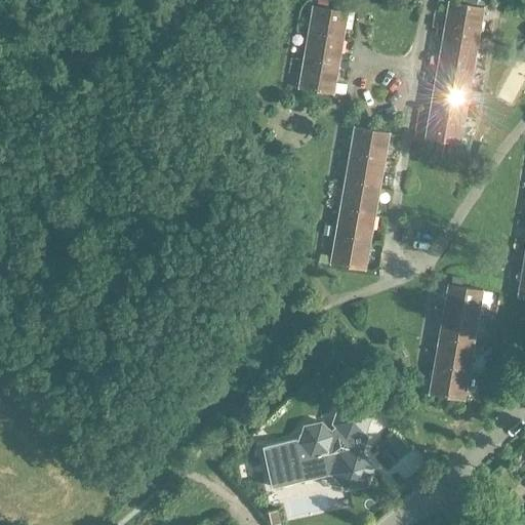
[(443,29),(477,35),(482,7),(448,1),(443,29)]
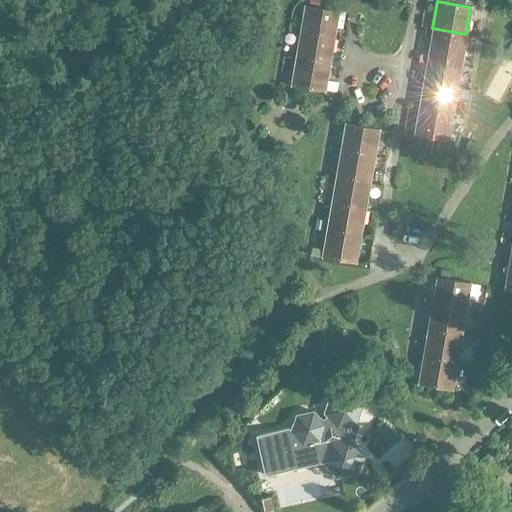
[(337,11),(305,5),(300,32),(332,38),(337,11)]
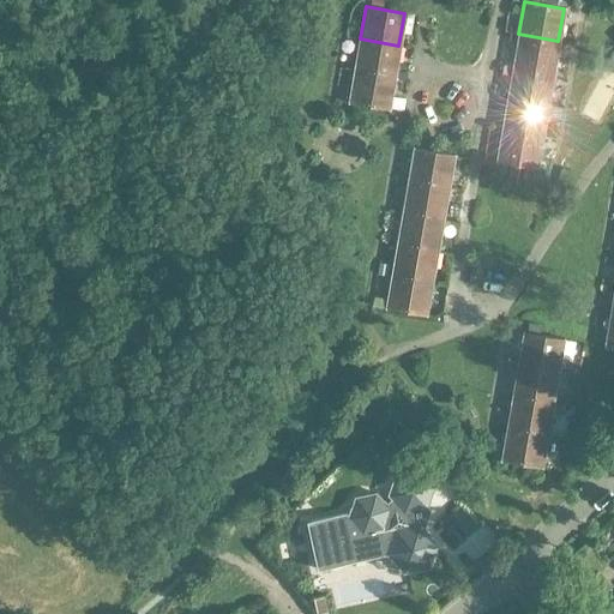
[(518,34),(513,66),(553,72),(558,41),(518,34)]
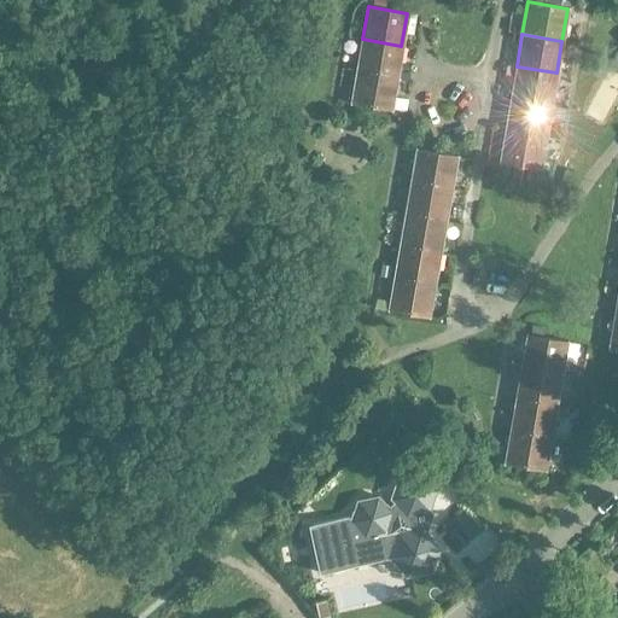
[(362,39),(356,70),(395,77),(401,46),(362,39)]
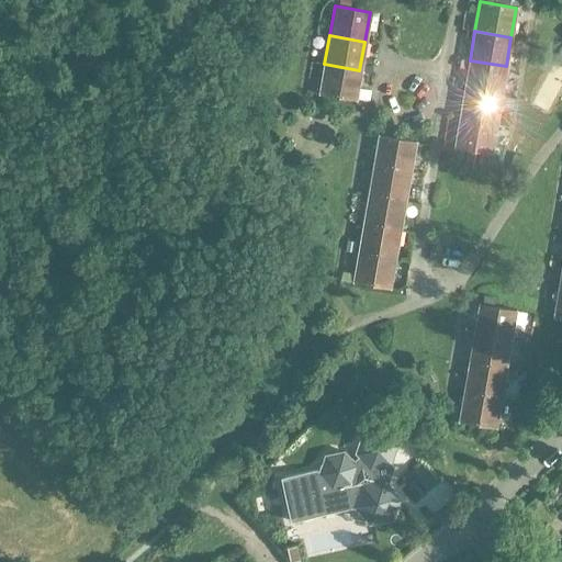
[(506,66),(470,60),(464,89),(501,96),(506,66)]
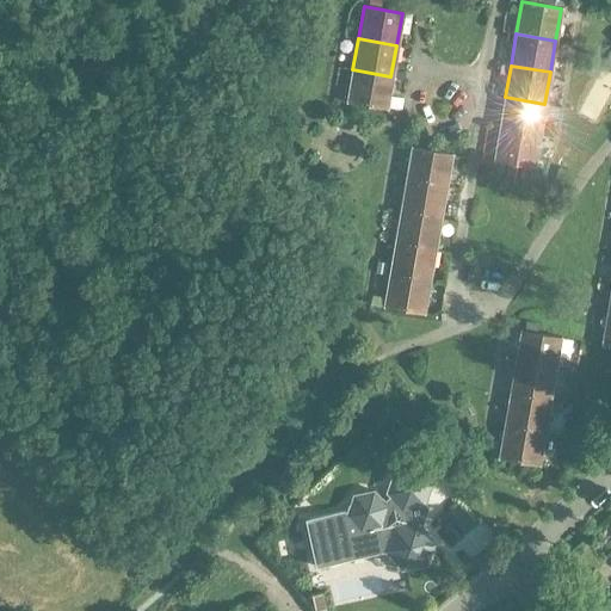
[(390,76),(352,69),(346,102),(384,109),(390,76)]
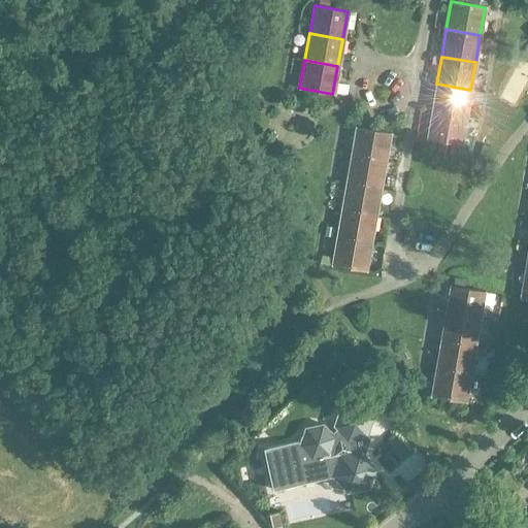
[(436,84),(431,110),(465,117),(470,90),(436,84)]
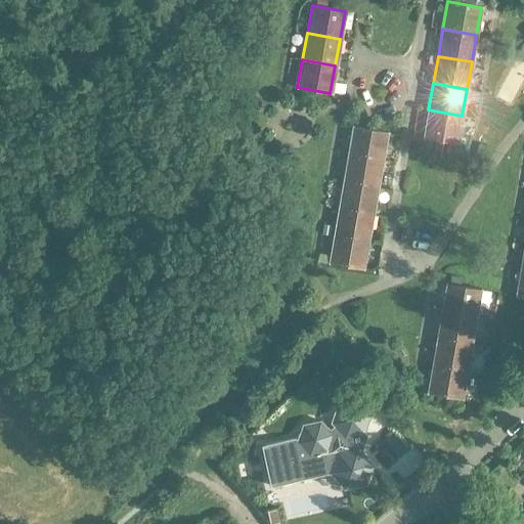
[(462,116),(428,110),(424,138),(457,143),(462,116)]
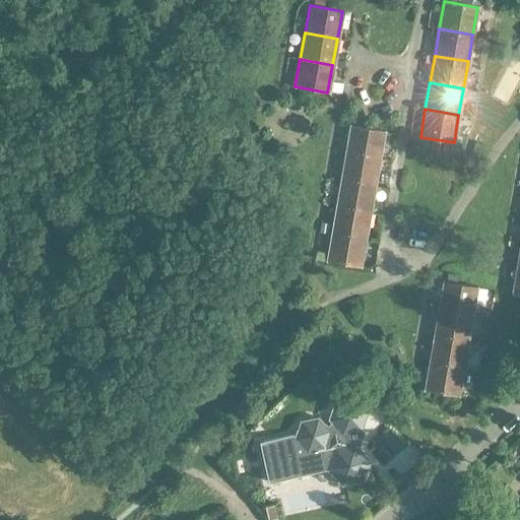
[(350,126),(345,153),(379,158),(384,131),(350,126)]
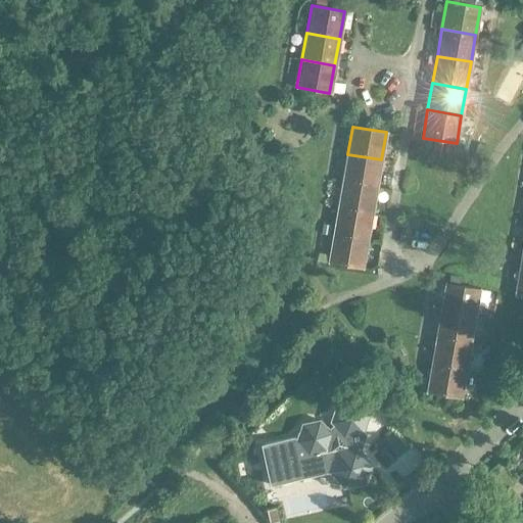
[(347,154),(342,181),(376,187),(381,159),(347,154)]
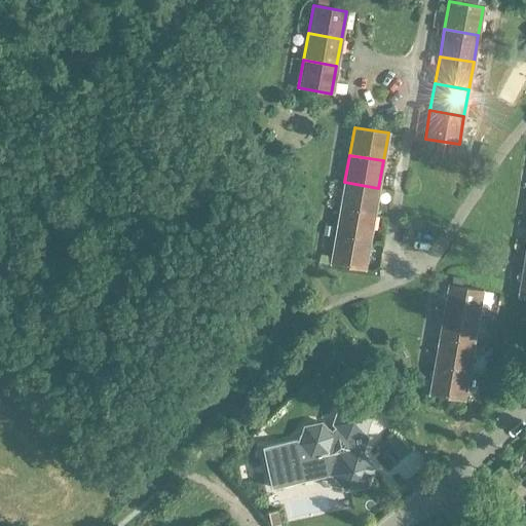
[(340,209),(374,215),(378,188),(344,182),(340,209)]
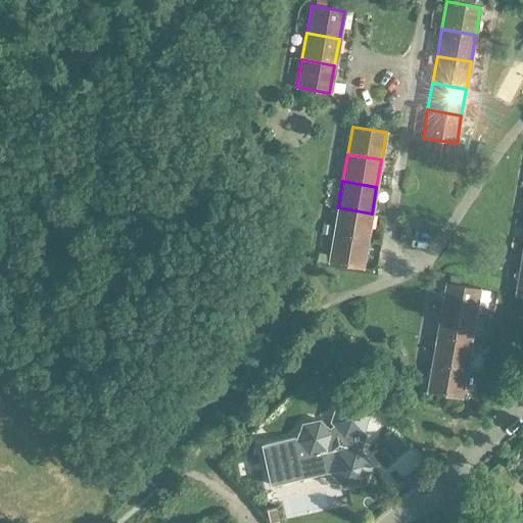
[(338,207),(333,235),(367,240),(372,214),(338,207)]
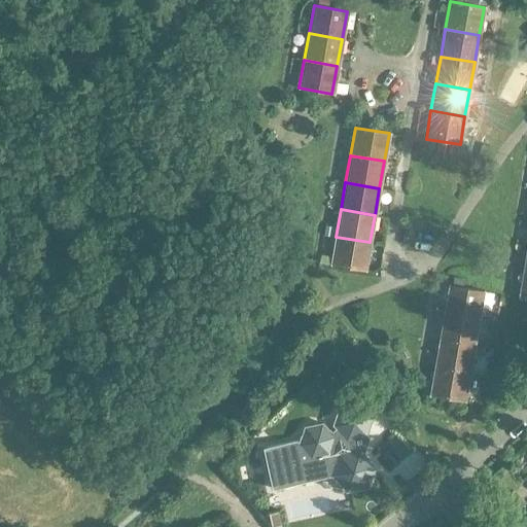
[(336,237),(330,265),(365,271),(370,242),(336,237)]
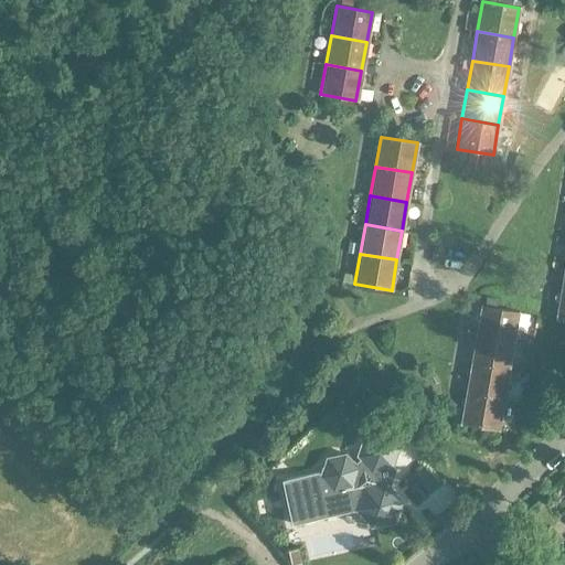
[(481,306),(476,337),(513,342),(518,312),(481,306)]
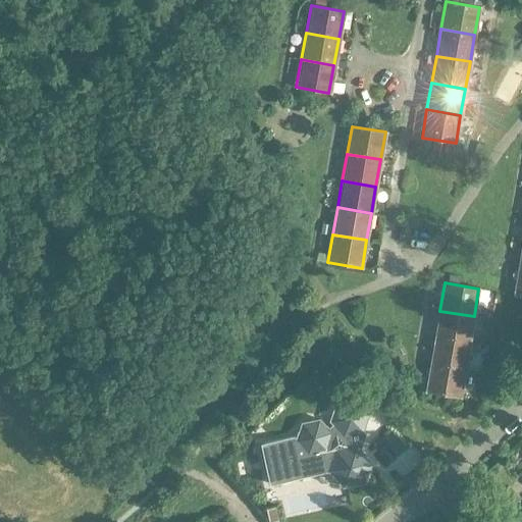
[(435,337),(469,343),(474,316),(439,311),(435,337)]
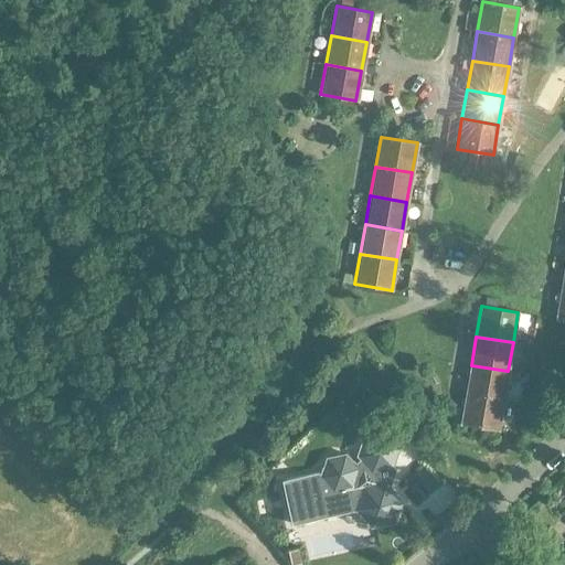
[(471,365),(467,394),(503,401),(508,371),(471,365)]
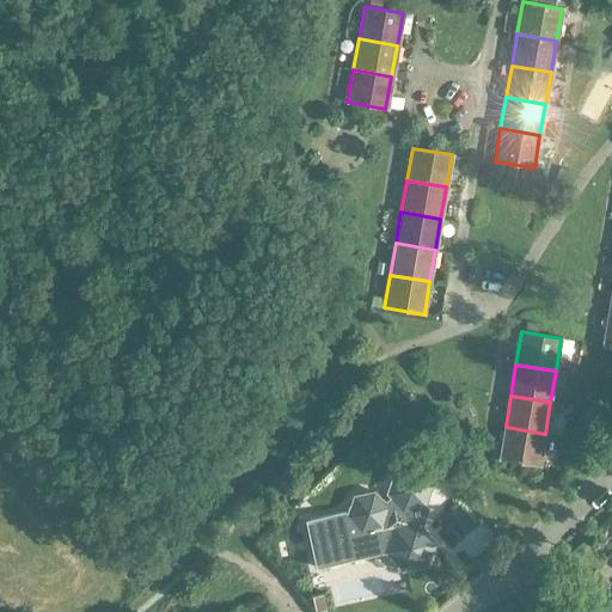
[(545,434),(506,427),(500,460),(540,466),(545,434)]
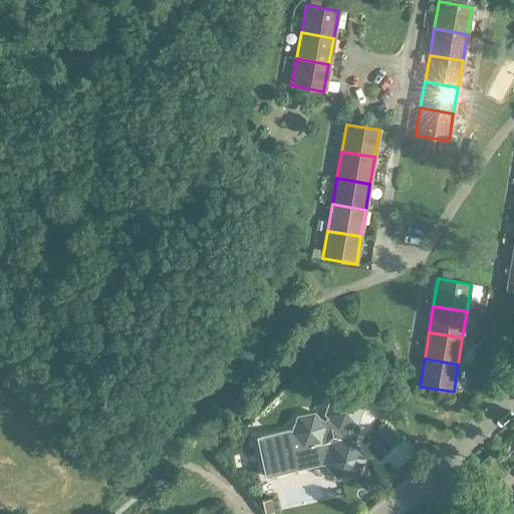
[(271,476),(288,472),(326,464),(338,477),(356,474),(361,456),(350,443),(362,407),(349,393),(331,397),(324,416),(328,419),(323,423),(314,413),(296,417),(291,432),(289,430),(263,435),(271,476)]
